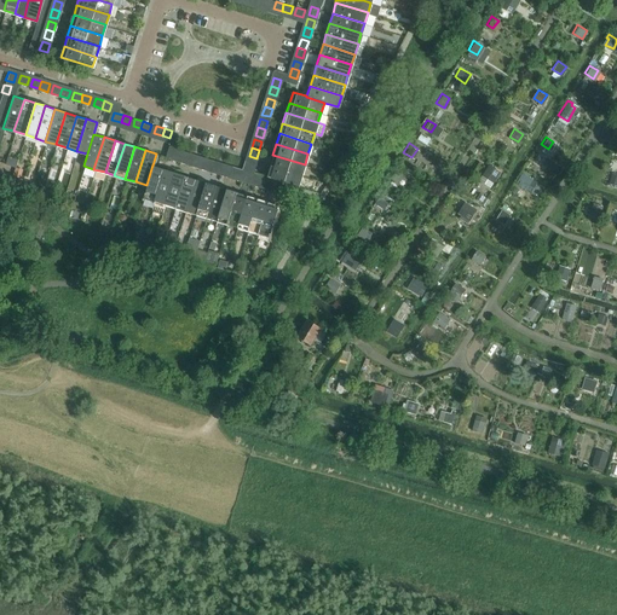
[(179,154),(171,150),(168,158),(177,161),(179,154)]
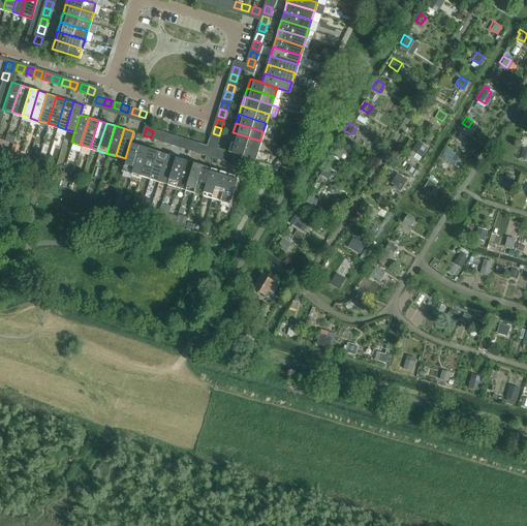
[(153,131),(151,137),(158,140),(160,133),(153,131)]
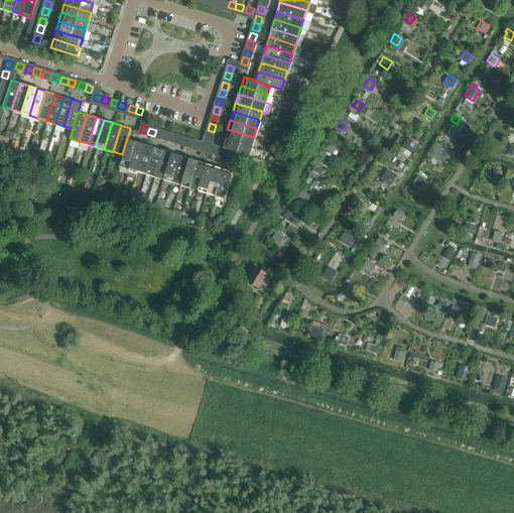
[(227,129),(225,137),(251,145),(254,137),(227,129)]
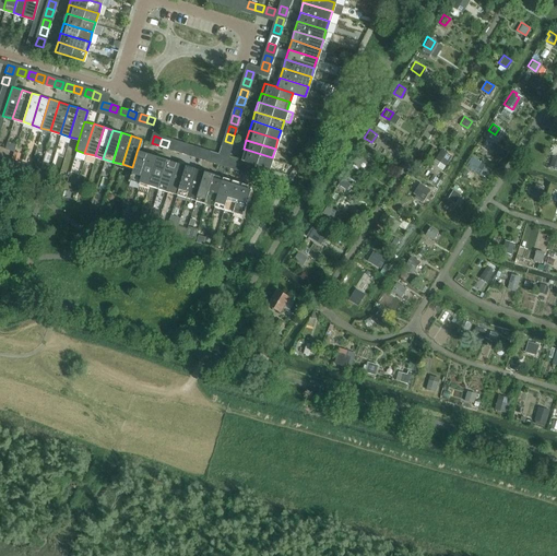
[(181,144),(174,142),(172,149),(179,151),(181,144)]
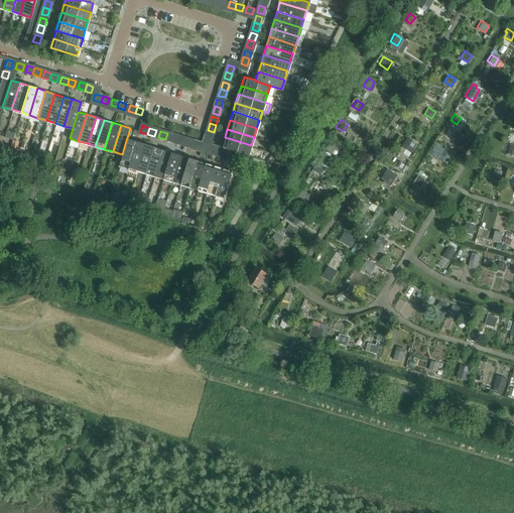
[(173,135),(167,133),(165,139),(171,141),(173,135)]
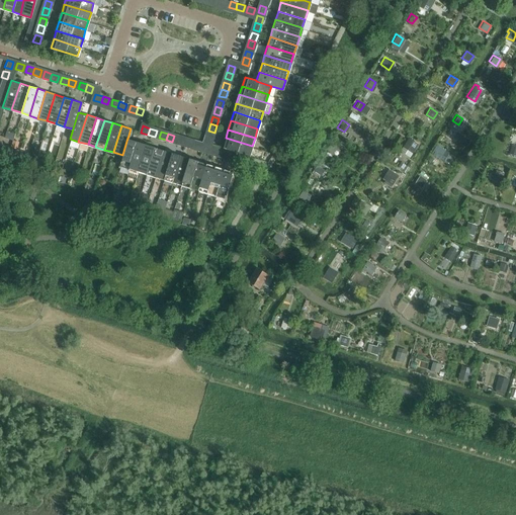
[(213,136),(207,134),(204,141),(211,143),(213,136)]
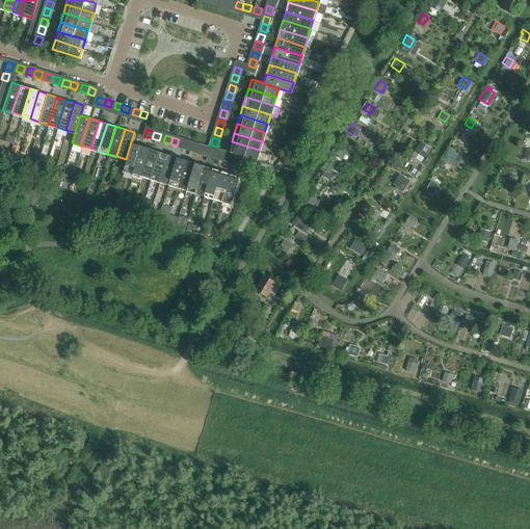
[(190,142),(183,140),(181,147),(188,149),(190,142)]
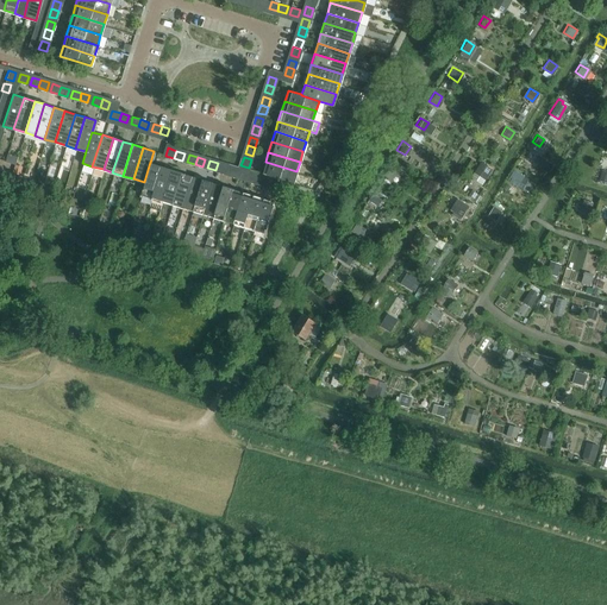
[(485,178),(492,168),(480,161),(474,171),(485,178)]
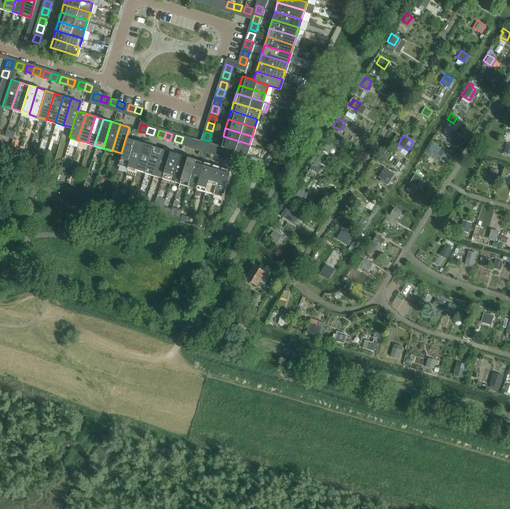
[(135,140),(126,137),(126,136),(121,153),(117,163),(127,166),(135,140)]
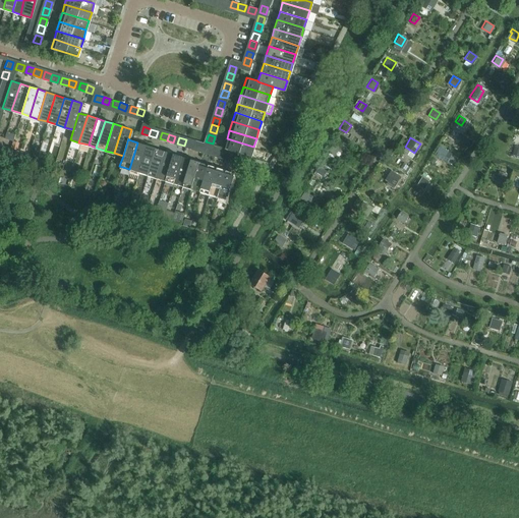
[(227,138),(224,148),(250,157),(253,147),(227,138)]
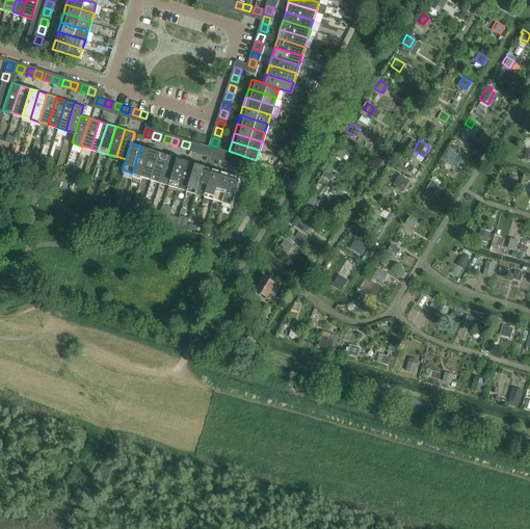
[(196,146),(190,142),(188,149),(195,152),(196,146)]
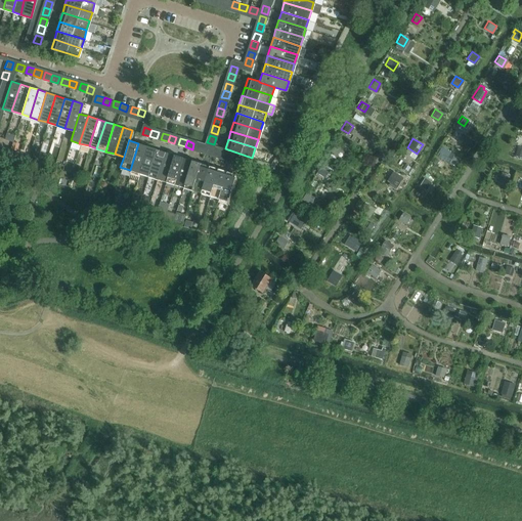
[(146,145),(138,143),(130,170),(138,173),(146,145)]
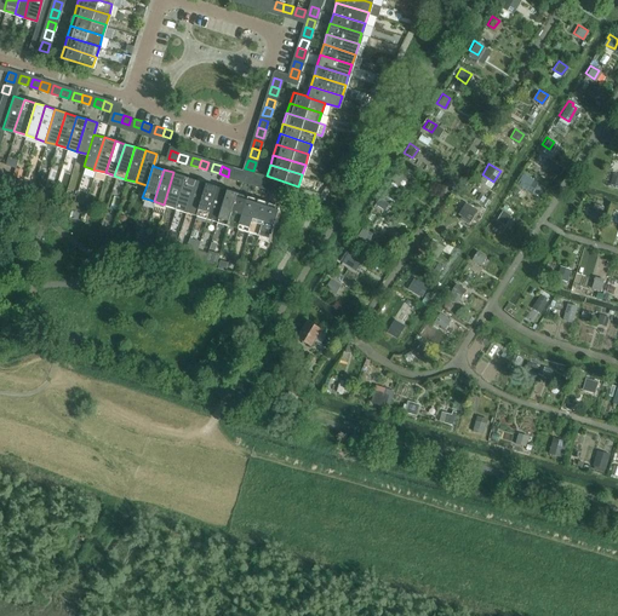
[(242,173),(234,171),(232,178),(240,180),(242,173)]
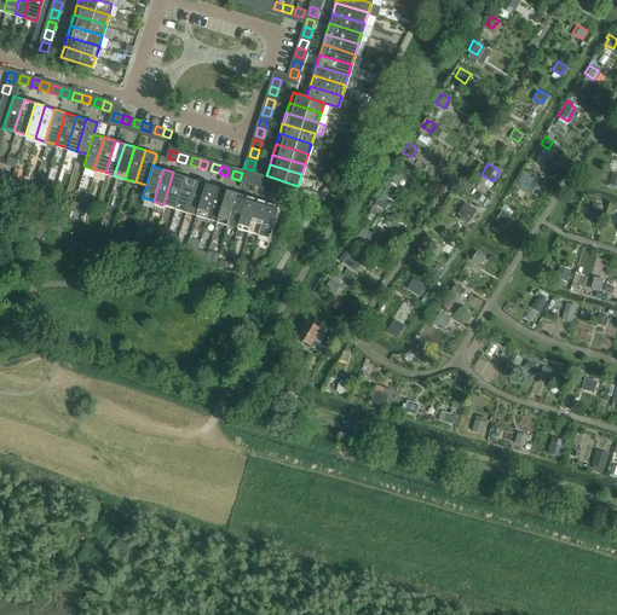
[(404,180),(405,178),(396,170),(390,179),(398,184),(402,179),(404,180)]
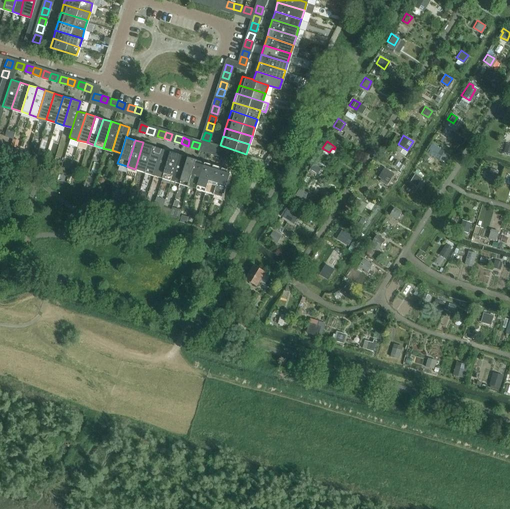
[(152,145),(143,142),(135,169),(143,171),(152,145)]
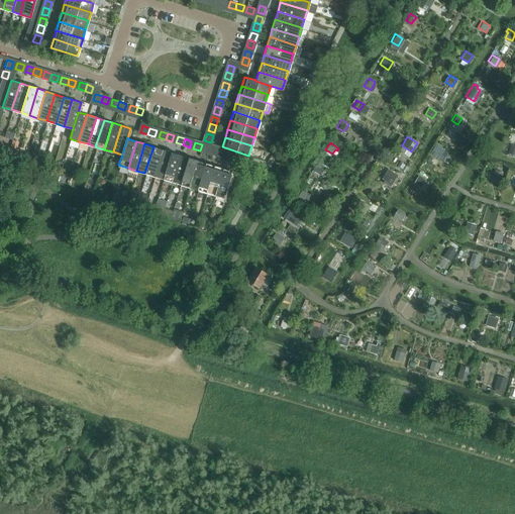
[(438,156),(443,148),(436,143),(431,150),(438,156)]
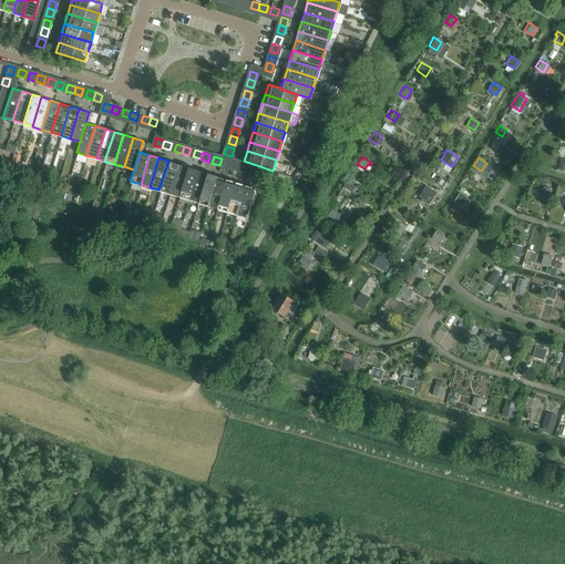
[(229,161),(222,159),(219,165),(227,167),(229,161)]
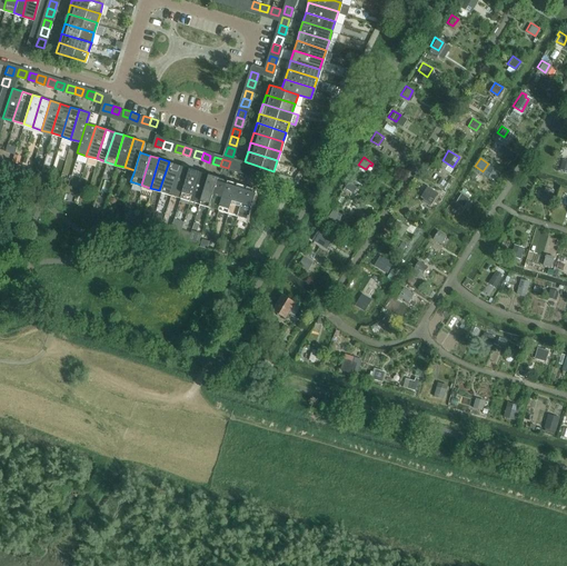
[(179,165),(169,161),(159,190),(169,194),(179,165)]
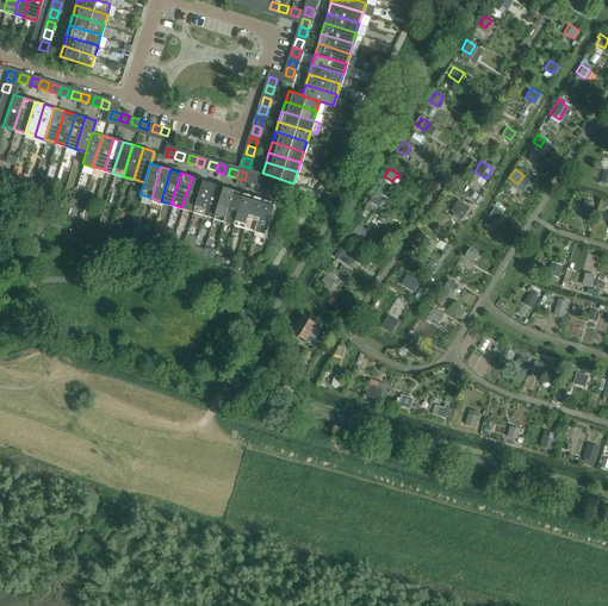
[(259,176),(250,174),(248,181),(256,183),(259,176)]
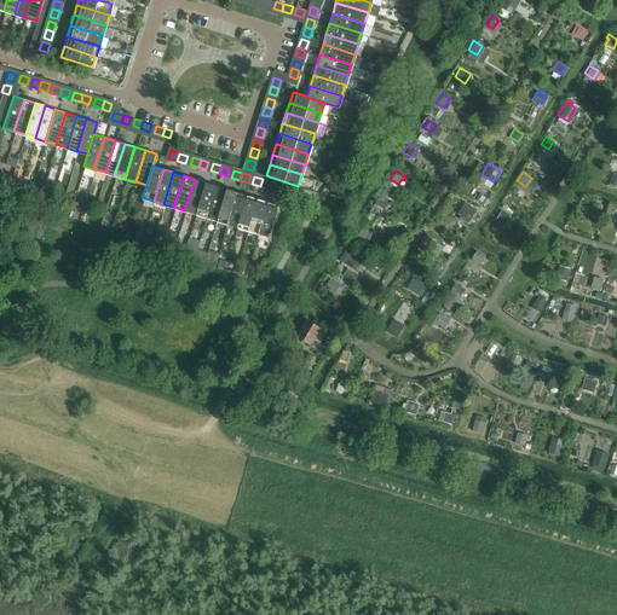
[(205,181),(195,179),(184,210),(194,214),(205,181)]
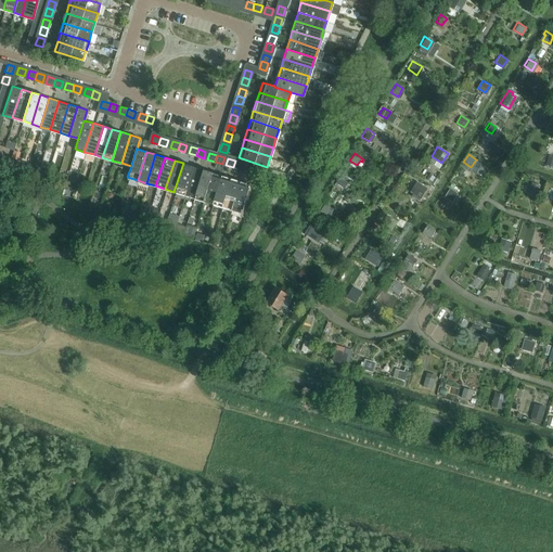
[(243,163),(235,161),(233,167),(241,169),(243,163)]
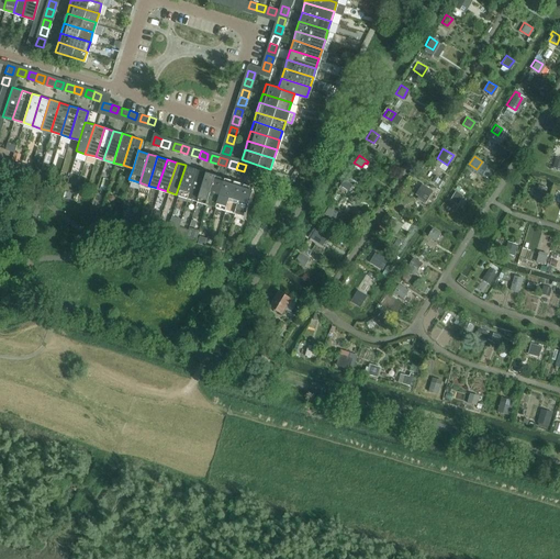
[(196,168),(186,165),(176,194),(186,197),(196,168)]
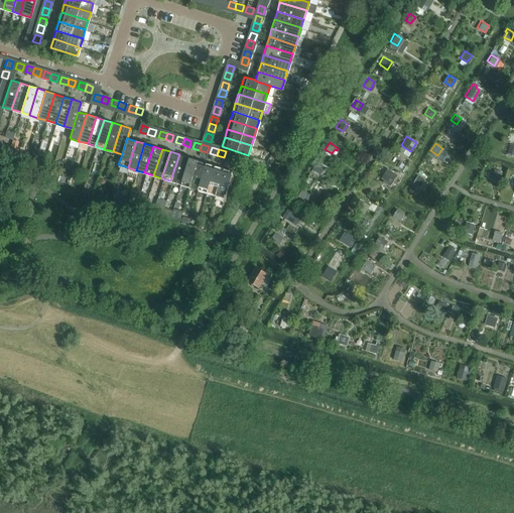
[(236,155),(229,152),(227,158),(234,161),(236,155)]
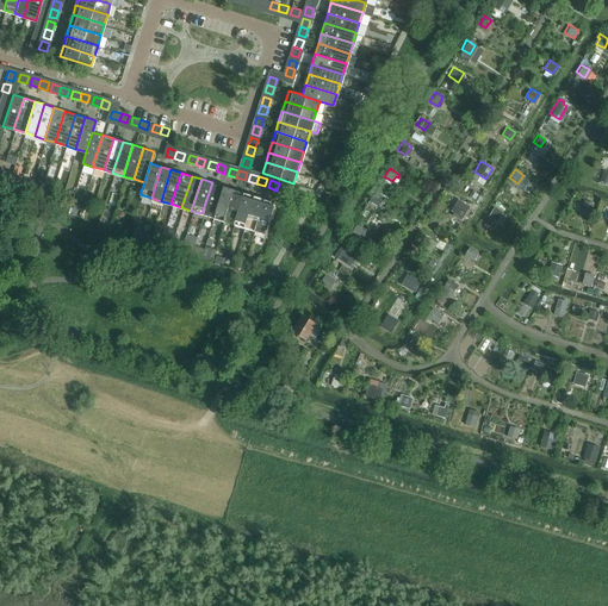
[(222,186),(212,182),(202,213),(212,217),(222,186)]
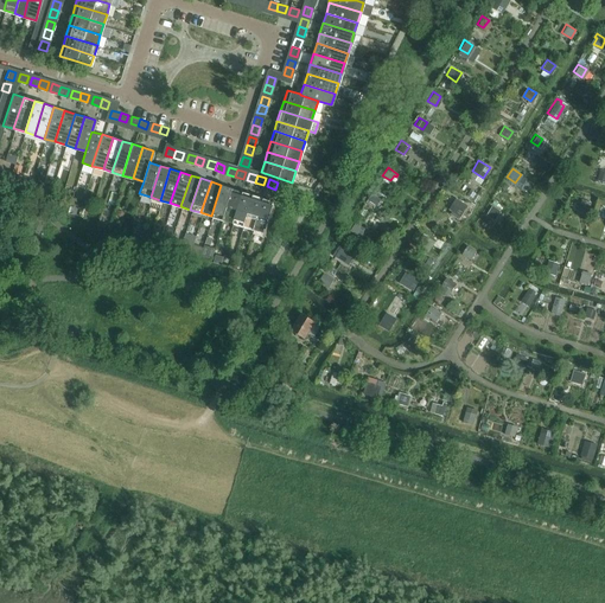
[(231,187),(221,185),(211,216),(221,219),(231,187)]
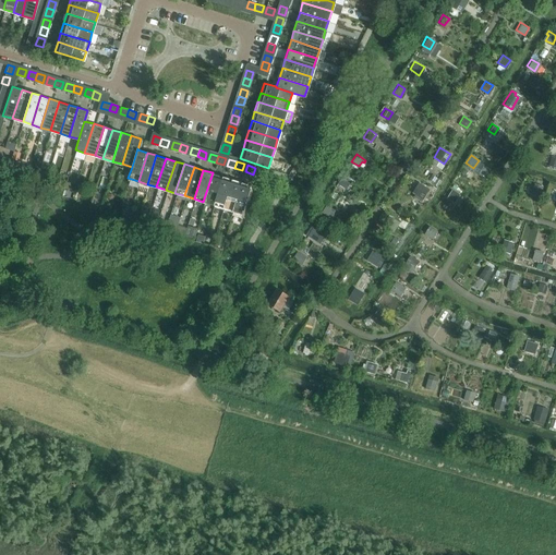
[(221,176),(213,172),(203,202),(213,204),(221,176)]
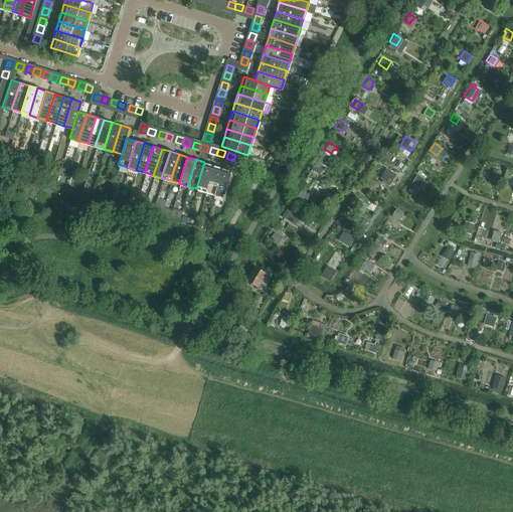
[(213,165),(204,162),(196,188),(204,191),(213,165)]
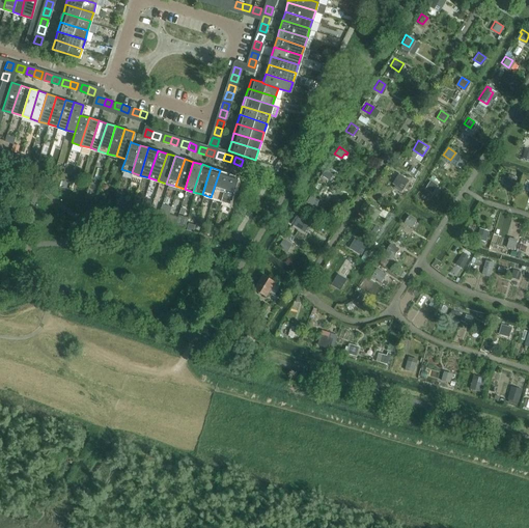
[(326,179),(330,172),(323,168),(318,174),(326,179)]
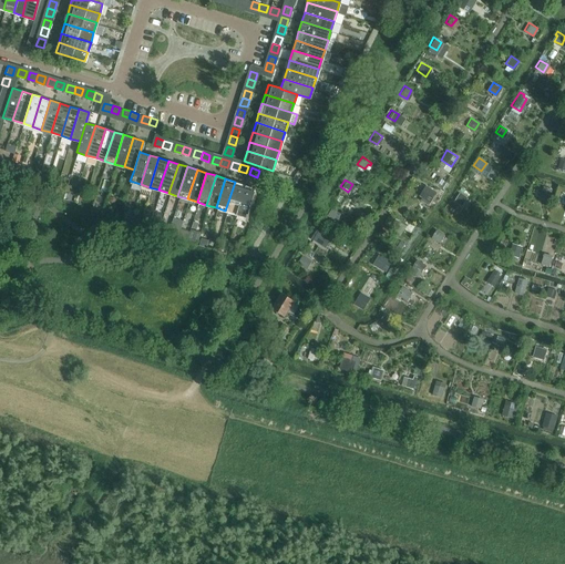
[(244,184),(235,182),(225,211),(235,214),(244,184)]
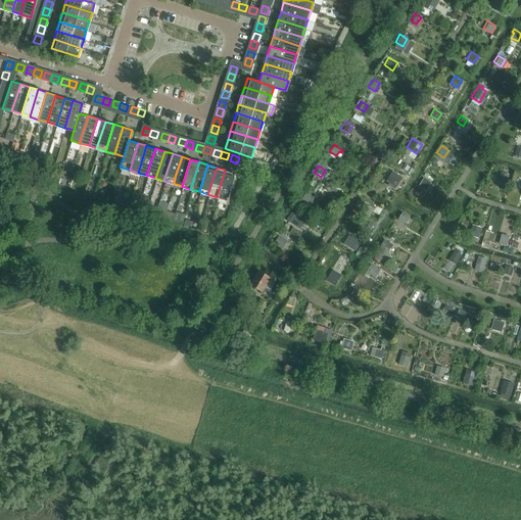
[(235,173),(225,170),(217,197),(226,200),(235,173)]
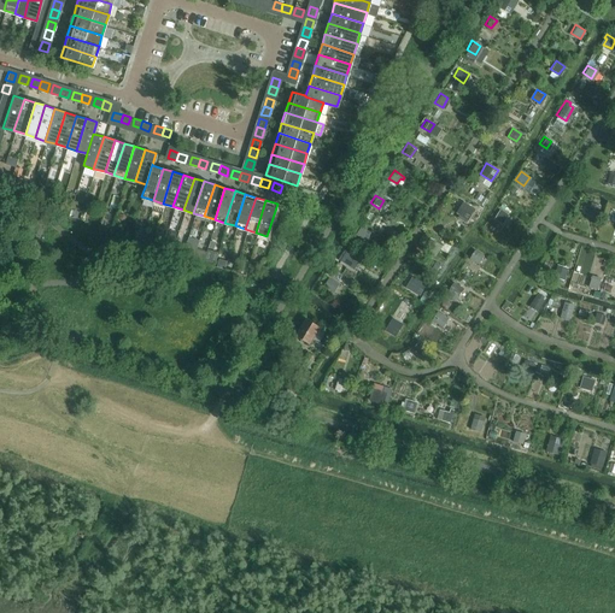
[(467,219),(475,207),(463,200),(456,212),(467,219)]
